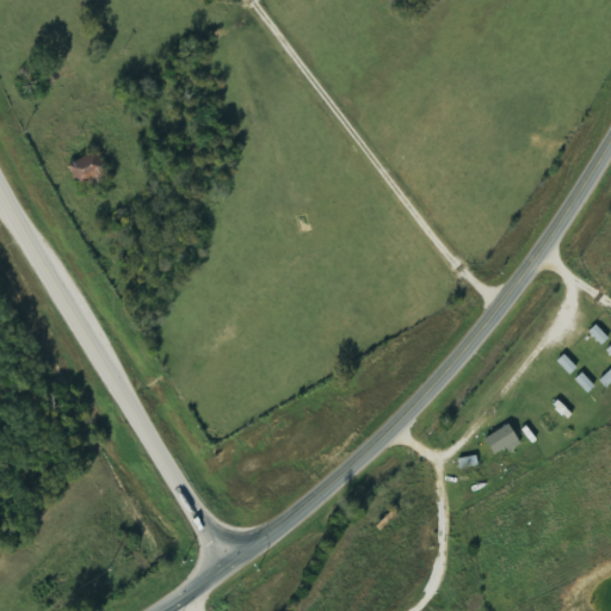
[(115,179),(103,153),(74,165),(85,191),(115,179)]
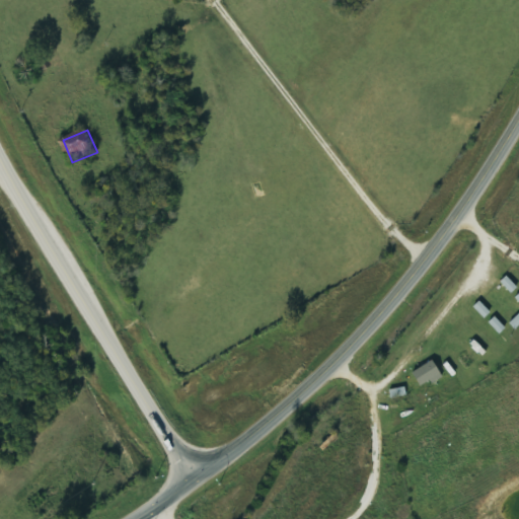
[(516,289),(505,277),(499,283),(509,295),(516,289)]
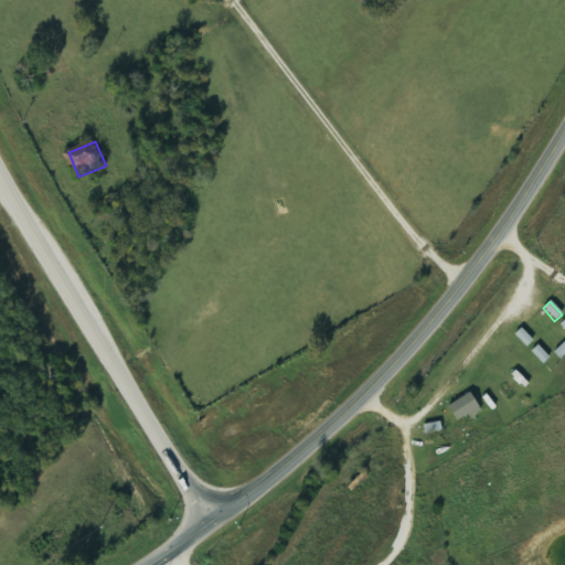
[(532,341),(520,328),(513,336),(525,349),(532,341)]
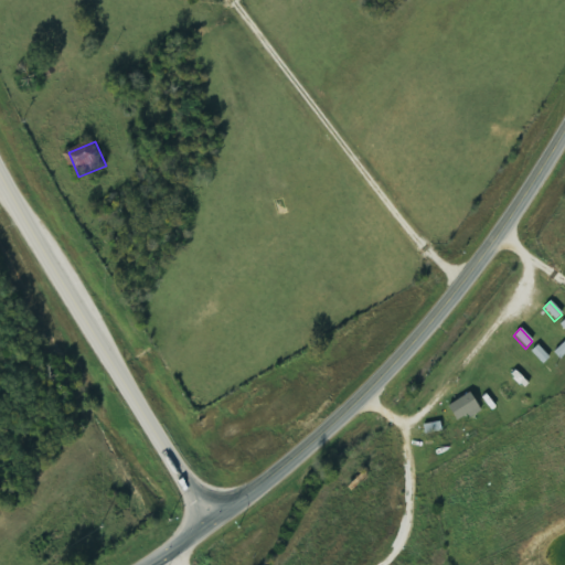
[(564,341),(552,352),(558,361),(564,355),(564,341)]
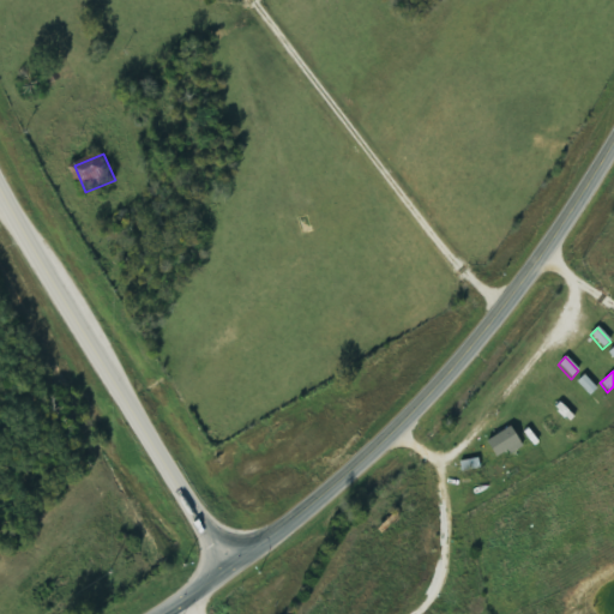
[(577,381),(588,397),(596,391),(584,375),(577,381)]
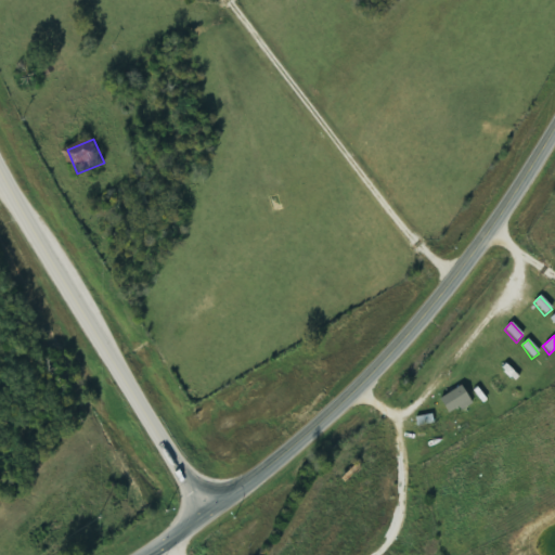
[(443,398),(451,415),(477,403),(469,386),(443,398)]
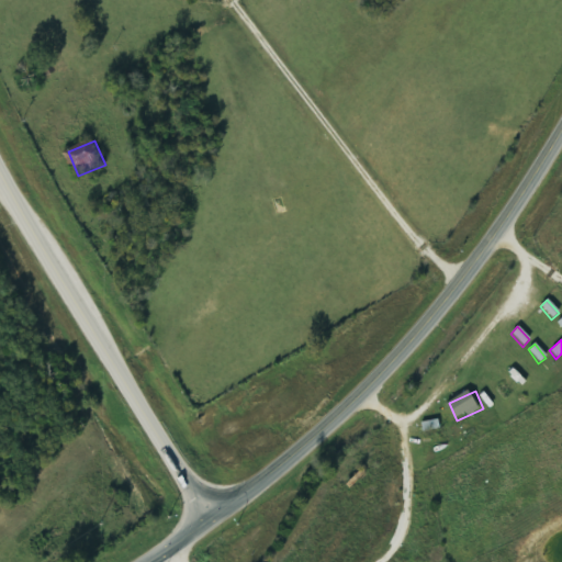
[(427,433),(445,429),(442,419),(426,423),(427,433)]
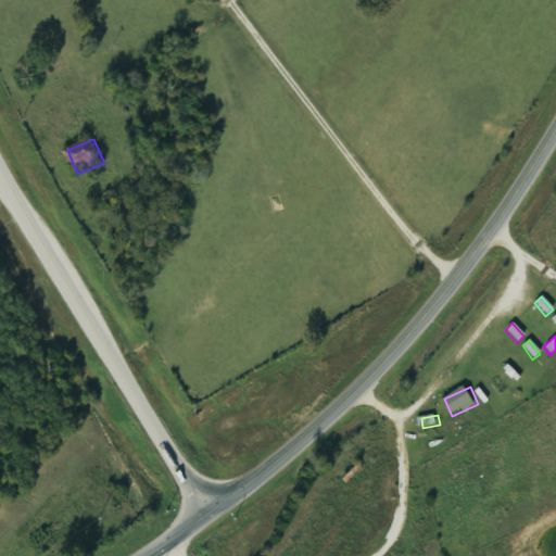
All buildings are outlined.
